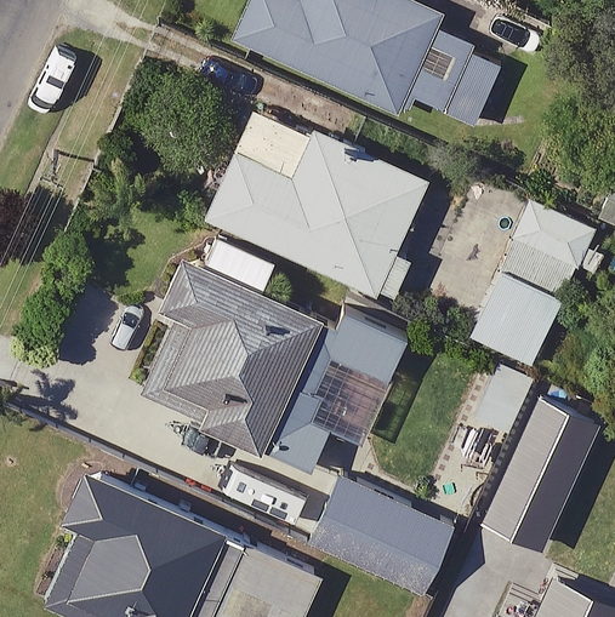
[(439,15),(406,0),(257,0),(239,41),(404,115),(413,97),(473,125),(500,67),(430,35),(439,15)]
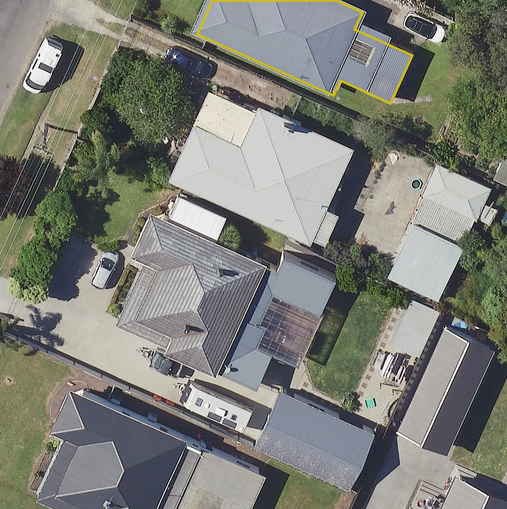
[(207,90),(169,183),(447,298),(492,189),(433,164),(426,181),(207,90)]
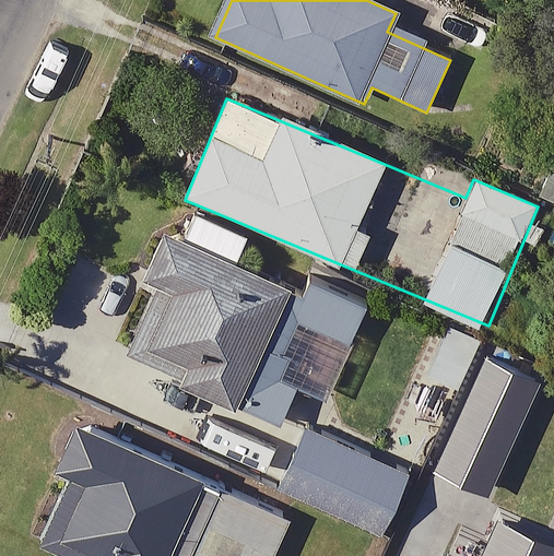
[(125,358),(272,421),(311,329),(354,347),(365,322),(235,267),(246,241),(185,215),(125,358)]
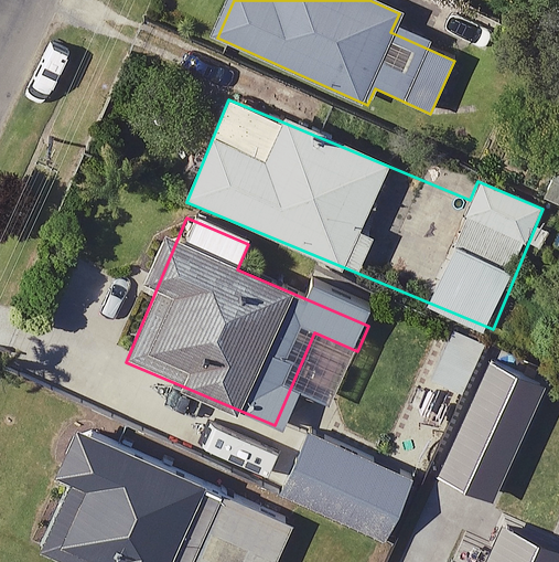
[(540,377),(494,356),(464,421),(511,442),(540,377)]
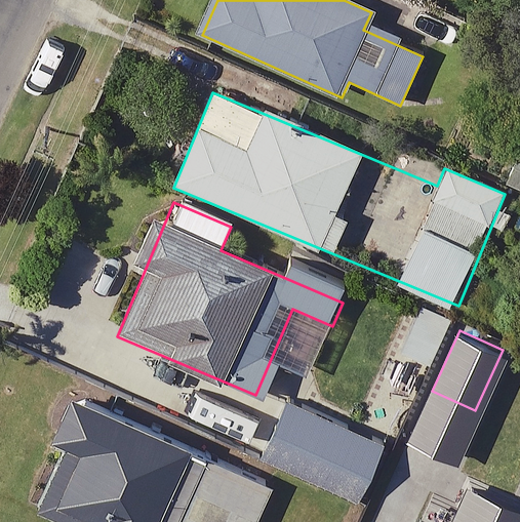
[(255,521),(271,490),(71,401),(54,440),(64,444),(34,512),(55,521),(255,521)]
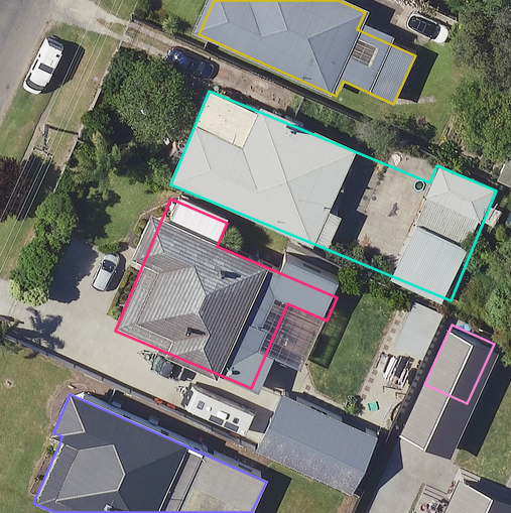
[(376,440),(282,400),(259,454),(353,494),(376,440)]
